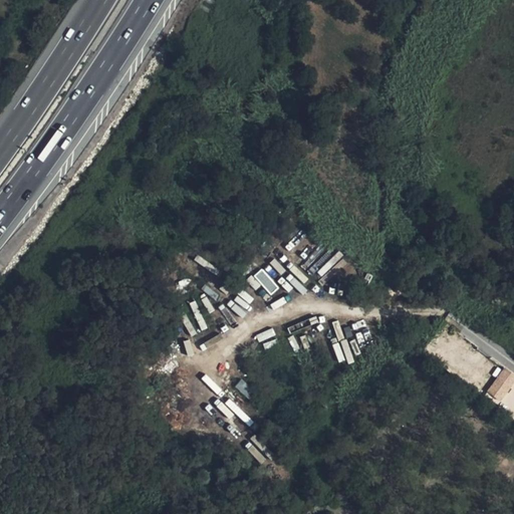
[(270,263),(281,274),(285,270),(275,259),(270,263)]
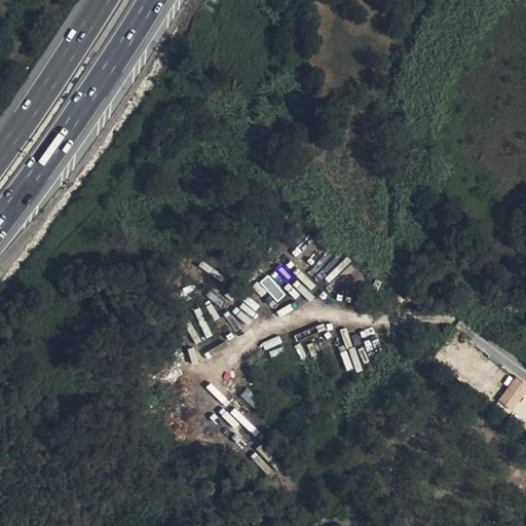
[(261,296),(268,291),(276,302),(286,295),(268,274),(253,287),(261,296)]
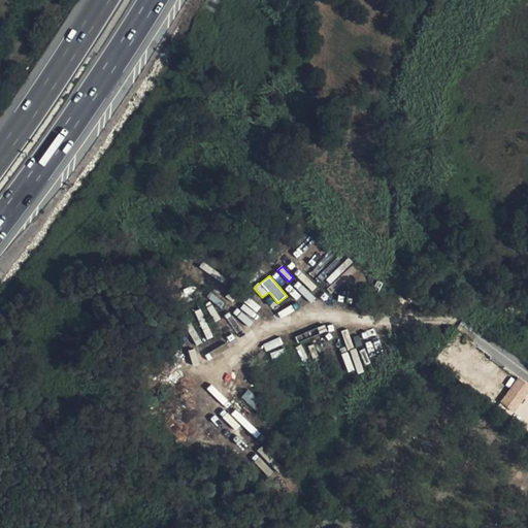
[(263,343),(266,351),(283,344),(281,337),(263,343)]
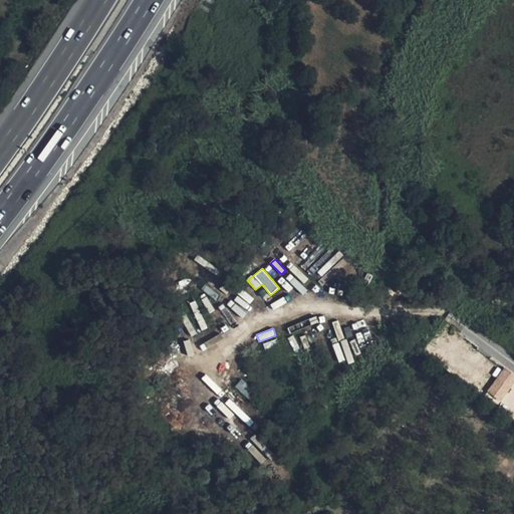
[(183,341),(188,356),(195,353),(190,339),(183,341)]
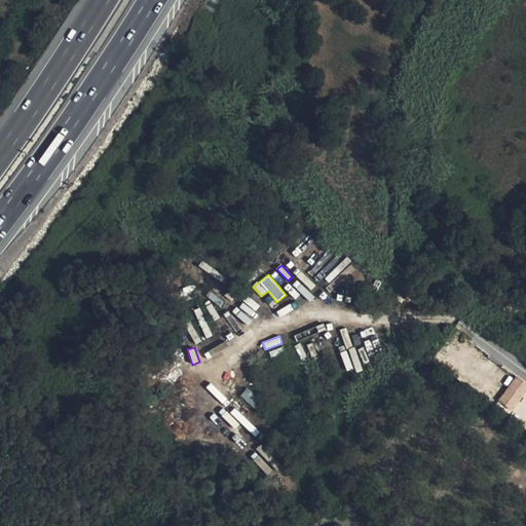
[(497,400),(511,411),(525,392),(525,383),(517,376),(497,400)]
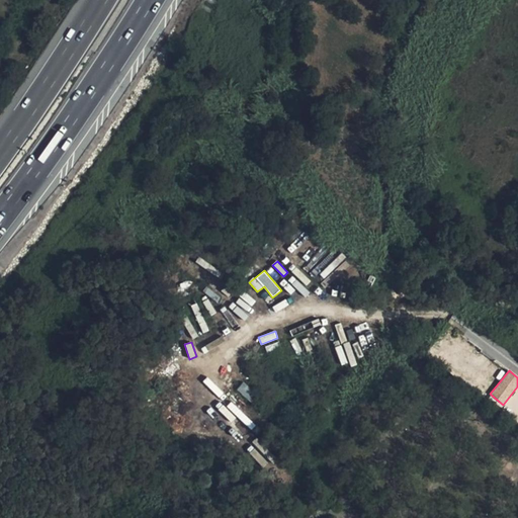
[(207,377),(203,381),(218,396),(222,392),(207,377)]
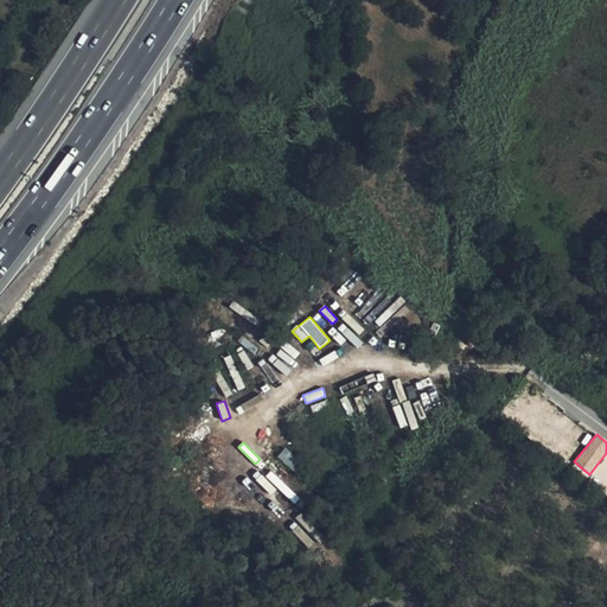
[(285,448),(276,457),(294,471),(301,461),(285,448)]
